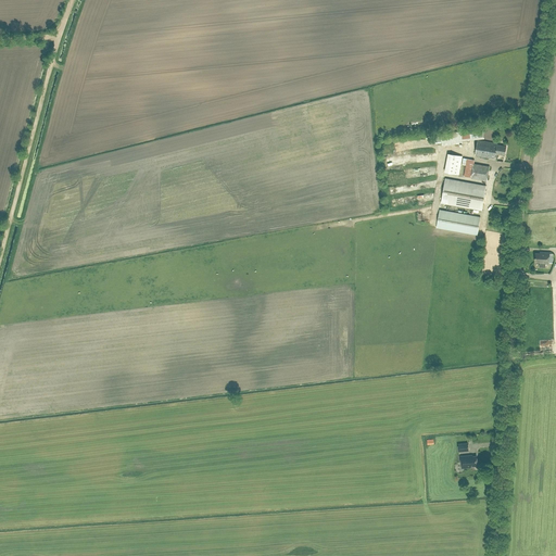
[(463,140),(483,138),(484,138),(482,125),(460,127),(460,131),(441,133),(442,144),(463,143),(463,140)]
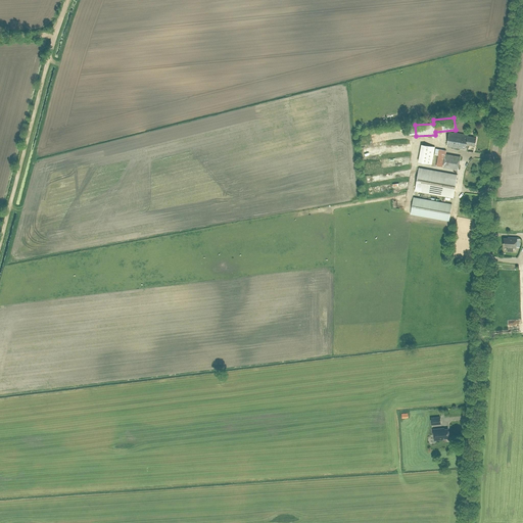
[(469,137),(469,135),(449,132),(446,145),(466,149),(466,144),(475,146),(476,138),(469,137)]
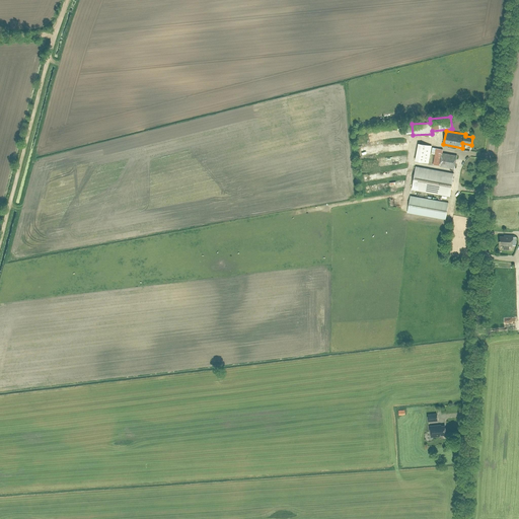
[(396,141),(389,141),(389,150),(403,150),(402,144),(396,144),(396,141)]
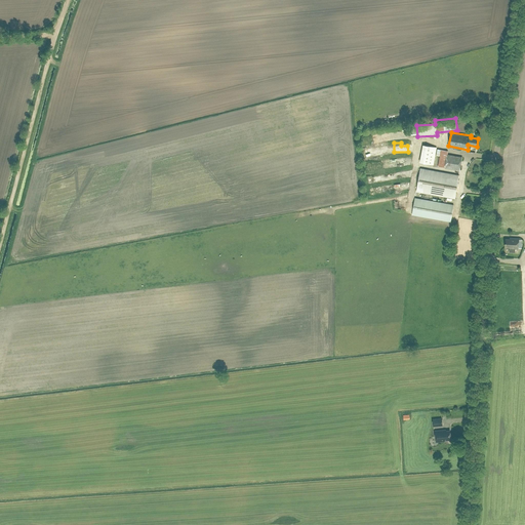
[(419,162),(432,164),(434,164),(437,147),(422,145),(419,162)]
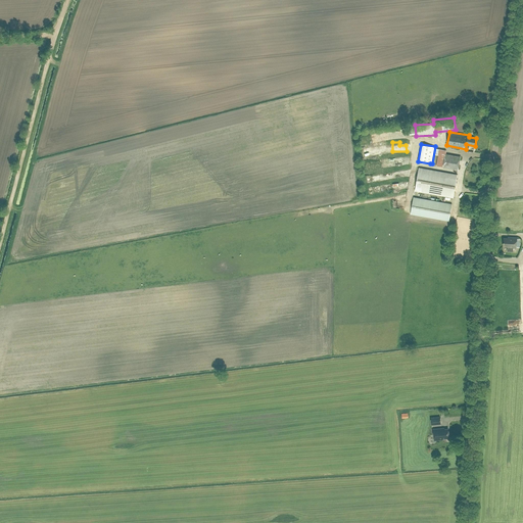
[(458,170),(459,163),(461,156),(445,153),(446,150),(435,148),(434,154),(438,155),(436,165),(458,170)]
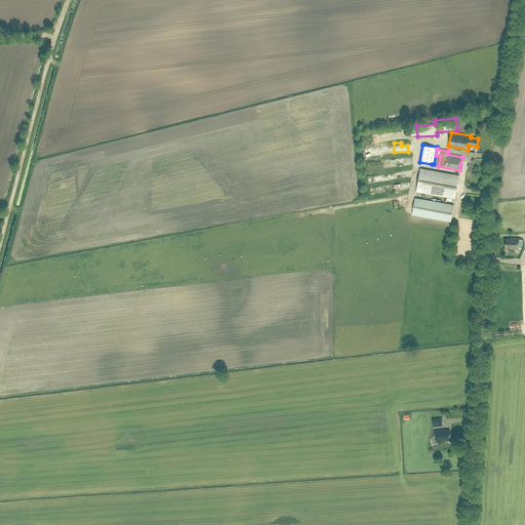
[(416,191),(454,198),(459,174),(420,168),(416,191)]
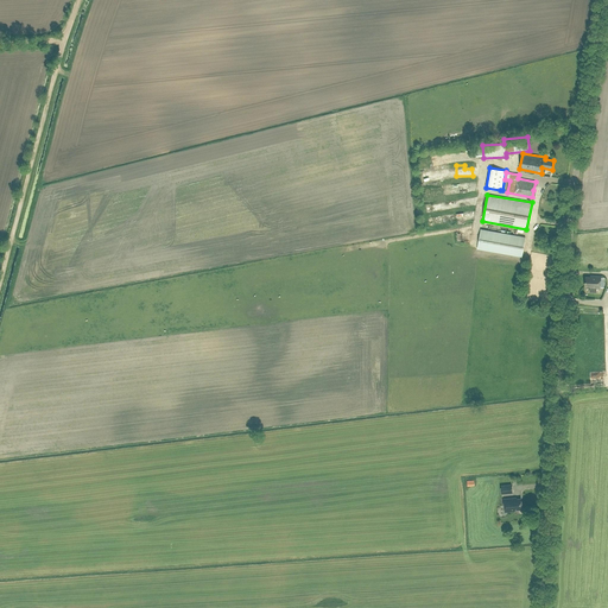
[(477,248),(523,255),(525,236),(481,229),(477,248)]
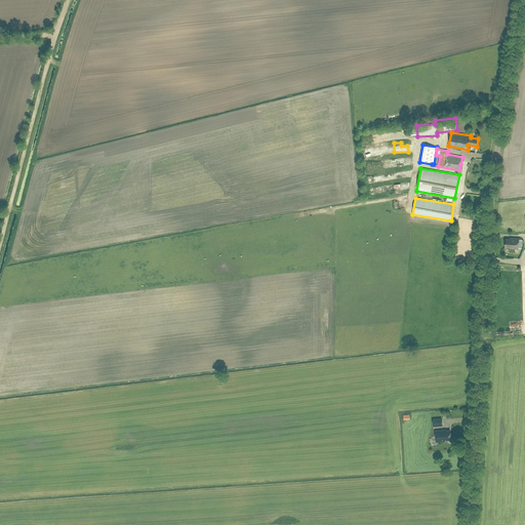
[(509,248),(518,249),(519,238),(512,237),(512,239),(506,239),(505,247),(510,248),(509,248)]
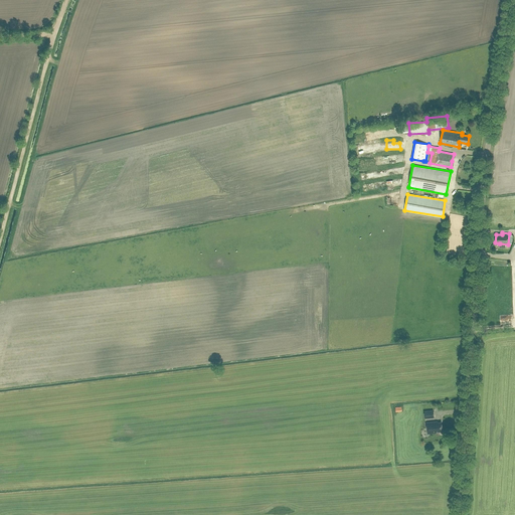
[(443,431),(442,422),(438,422),(438,421),(426,422),(427,434),(436,433),(436,432),(443,431)]
